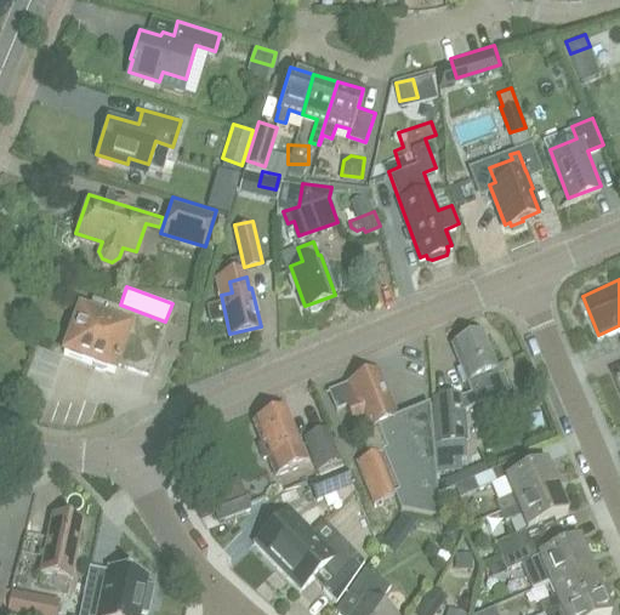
[(160,336),(164,324),(95,297),(90,309),(79,306),(69,334),(64,334),(62,342),(64,346),(63,351),(114,369),(118,360),(147,371),(160,336)]
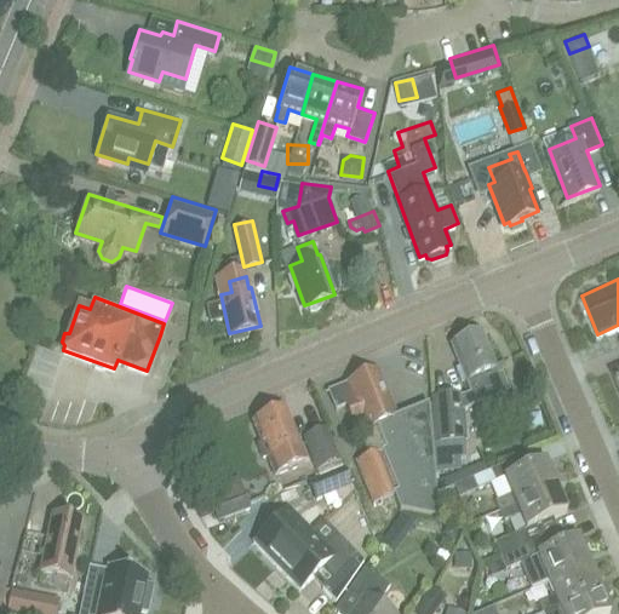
[(463,332),(456,336),(454,339),(450,342),(459,363),(456,366),(460,377),(464,376),(465,378),(468,377),(471,389),(462,392),(462,390),(431,395),(436,454),(465,452),(464,436),(466,436),(464,406),(509,388),(503,369),(497,372),(494,365),(496,365),(481,328),(466,334),(463,332)]
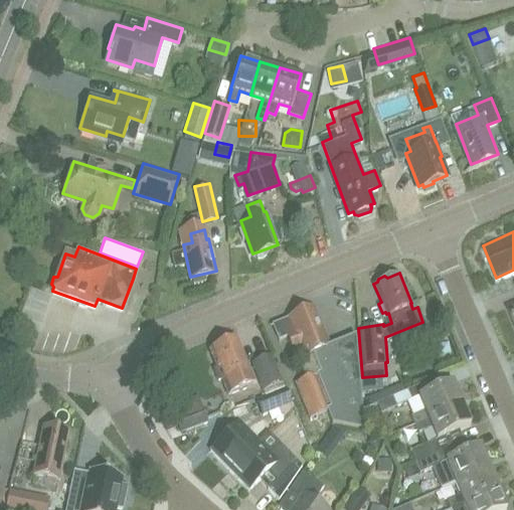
[(314,305),(289,316),(276,322),(281,334),(286,333),(292,348),(295,347),(306,375),(295,380),(309,414),(326,408),(332,421),(363,428),(355,332),(328,342),(314,305)]
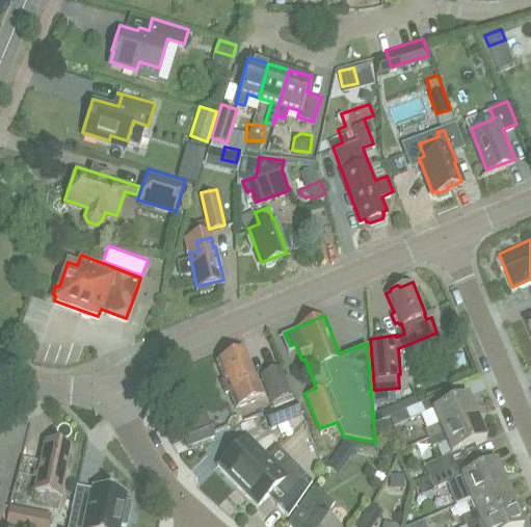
[(236,403),(263,393),(258,380),(244,348),(218,359),(224,375),(221,377),(226,389),(230,387),(231,390),(236,403)]
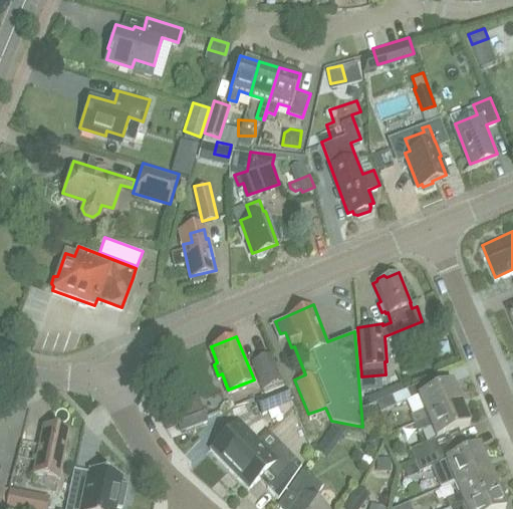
[(282,379),(271,350),(251,358),(262,388),(282,379)]
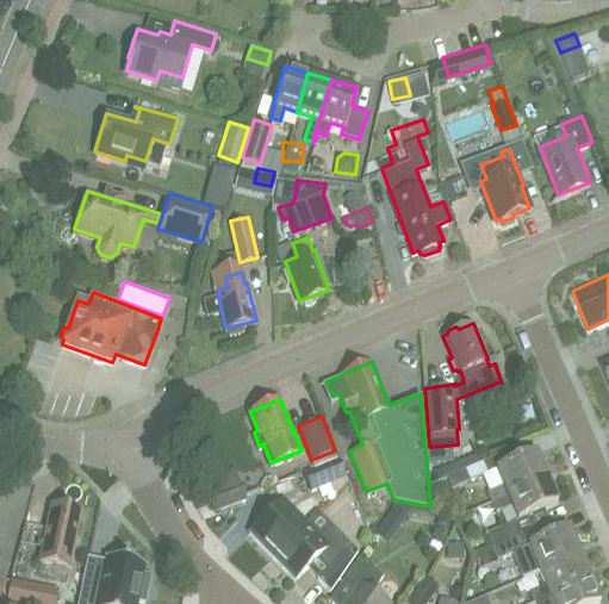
[(491,499),(547,474),(536,450),(528,454),(522,442),(483,458),(465,466),(470,477),(488,468),(489,472),(497,468),(503,483),(488,490),(491,499)]
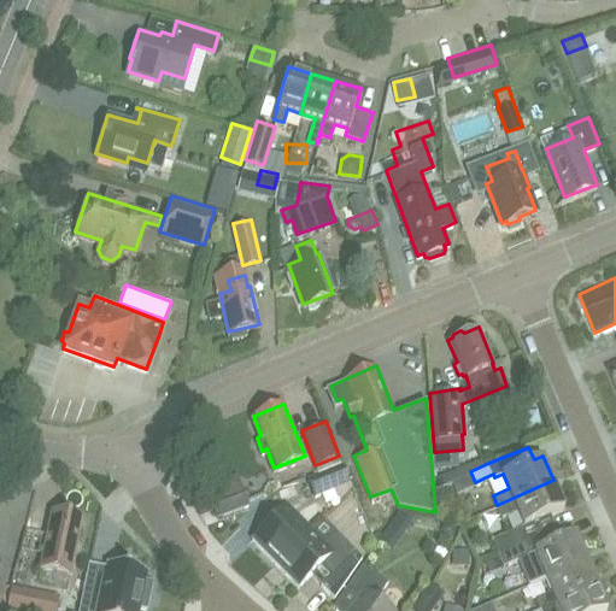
[(342,460),(306,475),(315,495),(351,480),(342,460)]
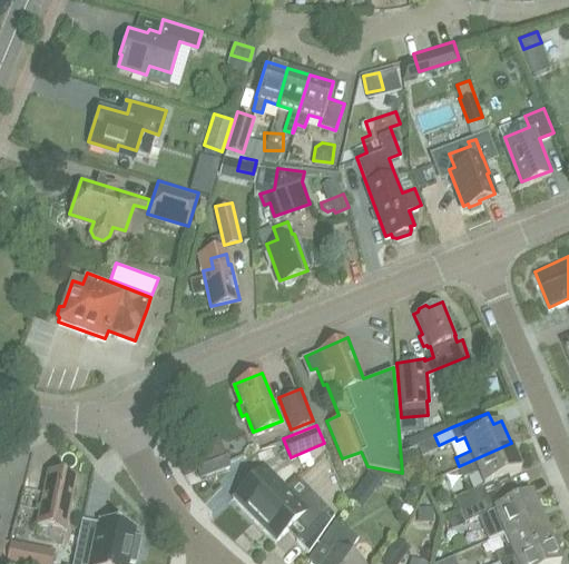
[(205,441),(212,455),(226,449),(222,438),(216,436),(205,441)]
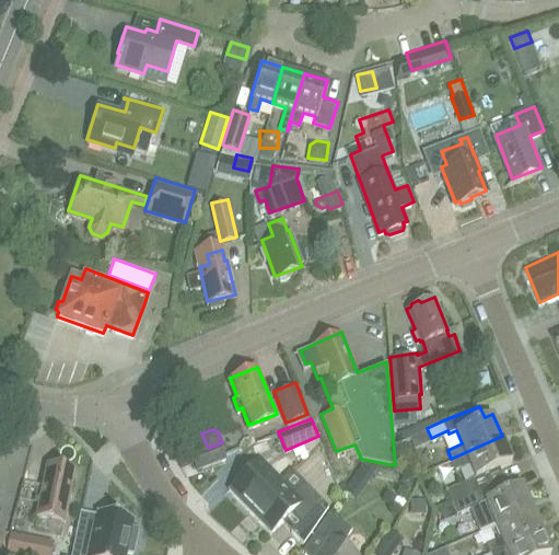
[(512,459),(502,436),(451,459),(454,467),(469,461),(475,475),(512,459)]
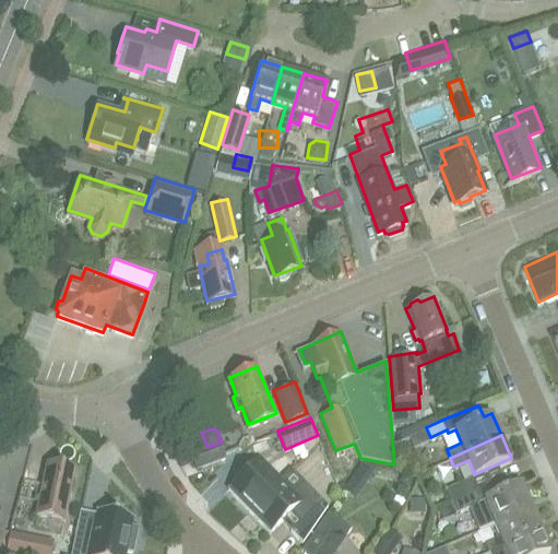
[(249,506),(281,475),(260,455),(229,485),(249,506)]
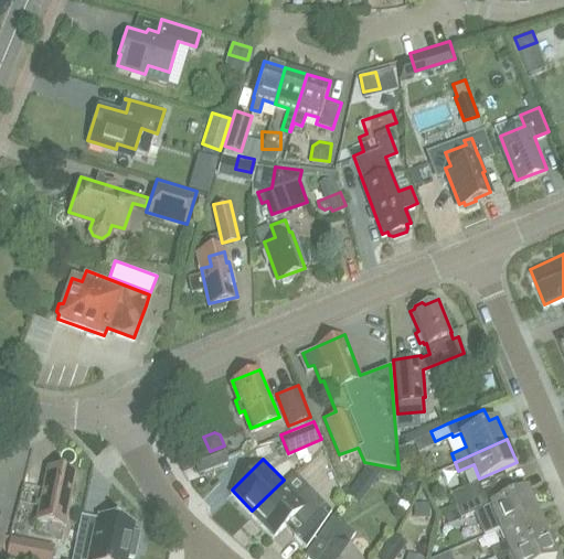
[(365,463),(358,474),(371,483),(379,472),(365,463)]
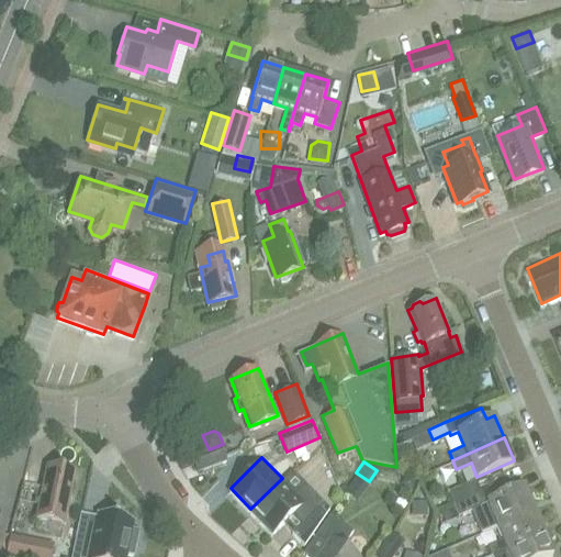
[(65,521),(76,470),(46,465),(36,514),(65,521)]
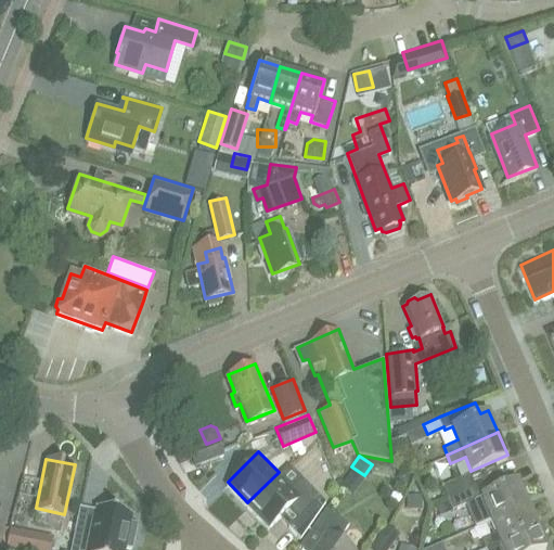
[(407,482),(410,471),(399,468),(397,473),(400,480),(407,482)]
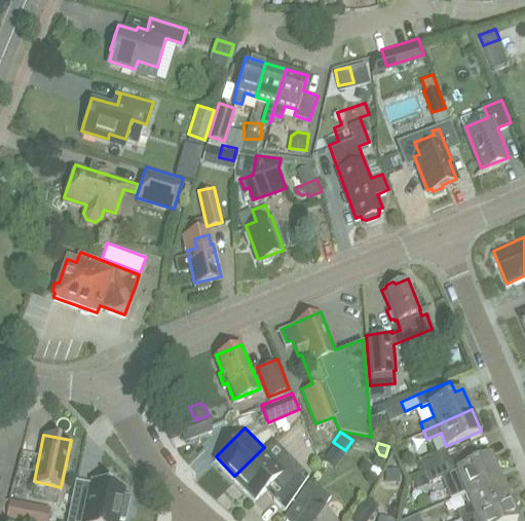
[(276,460),(264,447),(234,476),(255,497),(274,479),(283,487),(274,496),(285,508),(309,473),(287,450),(276,460)]
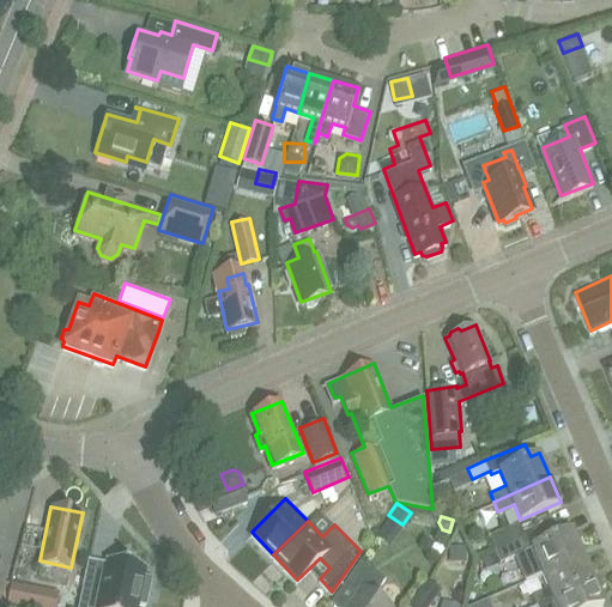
[(495,546),(521,534),(516,521),(489,532),(495,546)]
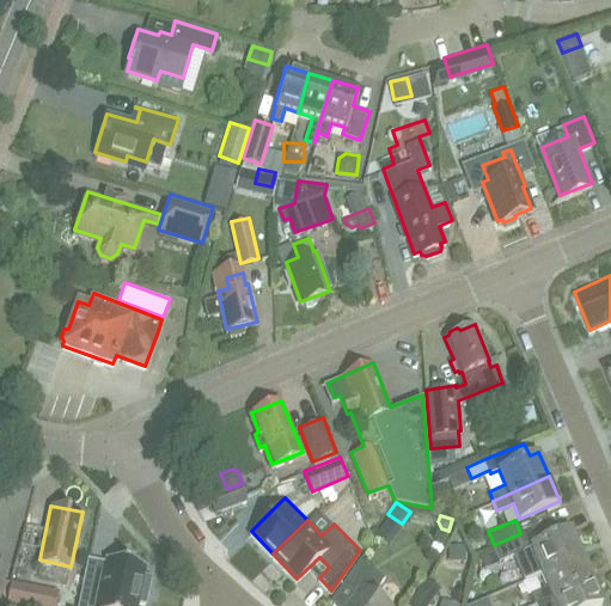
[(541,570),(581,554),(570,528),(530,545),(537,561),(520,567),(525,577),(541,570)]
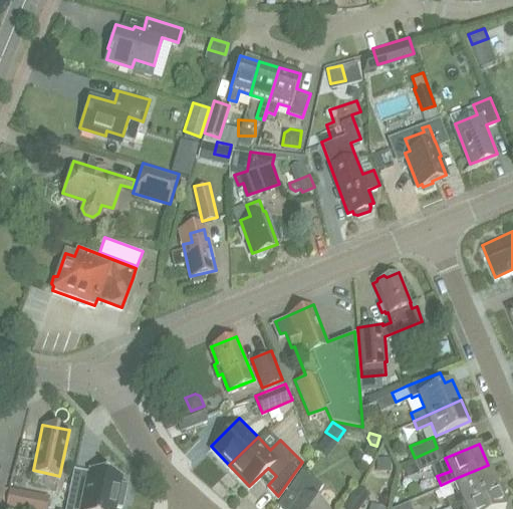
[(437,448),(415,458),(419,469),(441,460),(437,448)]
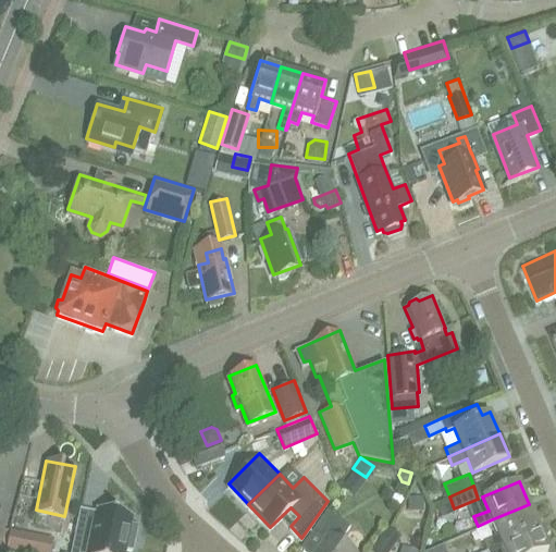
[(441,501),(441,489),(423,490),(424,502),(441,501)]
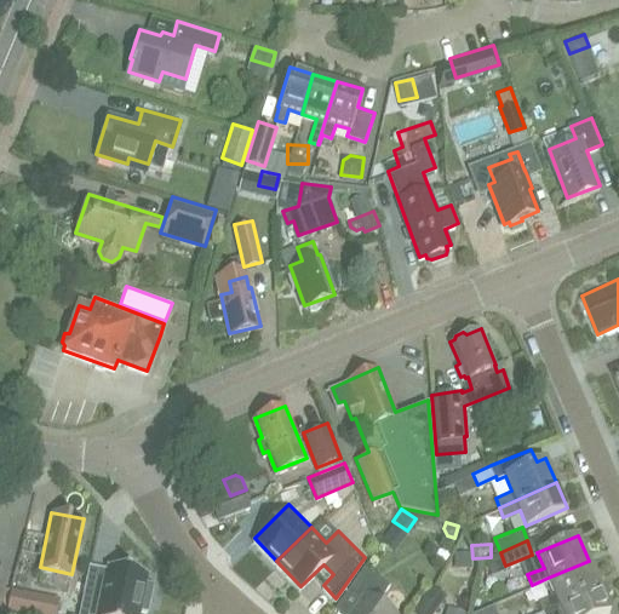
[(456,560),(470,558),(470,547),(456,547),(456,560)]
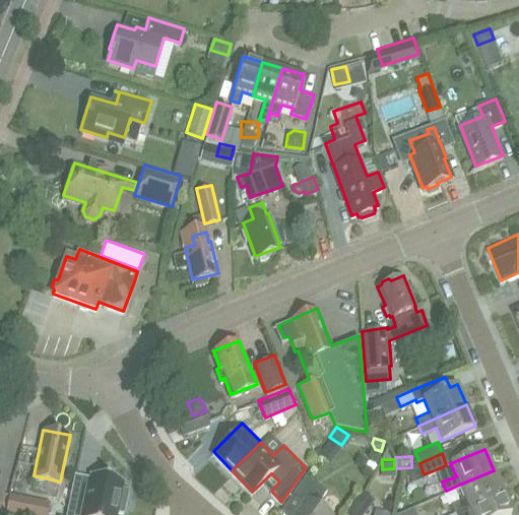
[(494,470),(459,485),(464,497),(451,503),(454,511),(502,490),(494,470)]
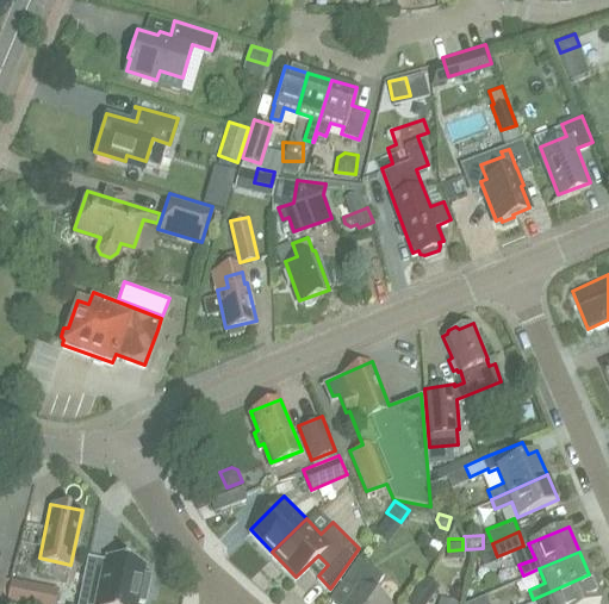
[(82,580),(76,603),(136,603),(137,598),(144,599),(150,572),(143,571),(145,561),(107,554),(106,556),(100,584),(82,580)]
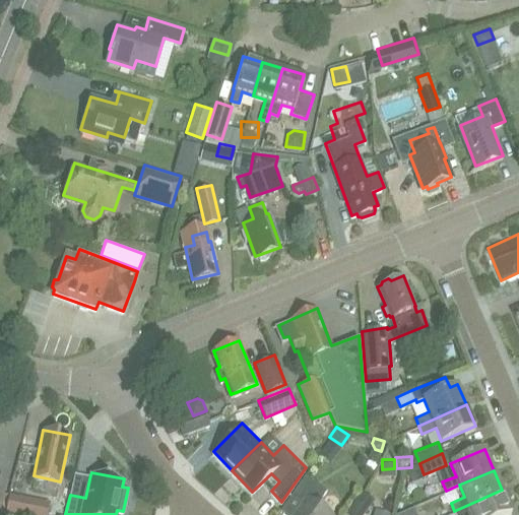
[(331,514),(333,513),(321,505),(320,499),(327,488),(306,472),(292,494),(304,502),(294,514),(331,514)]
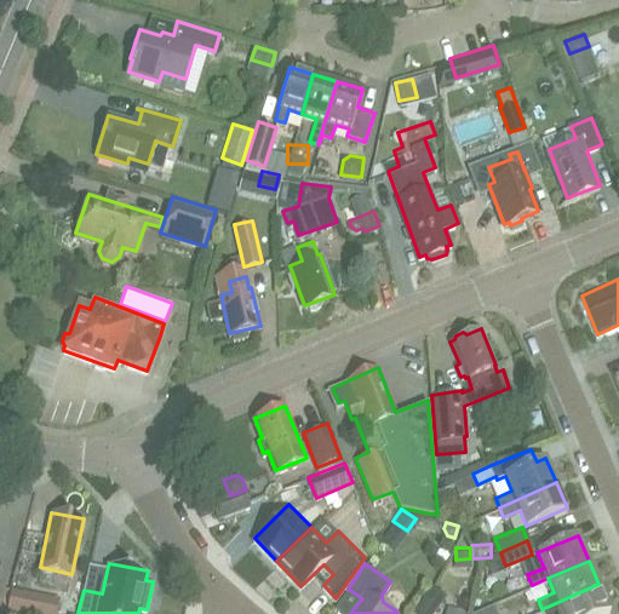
[(0,595),(10,571),(0,566),(0,595)]
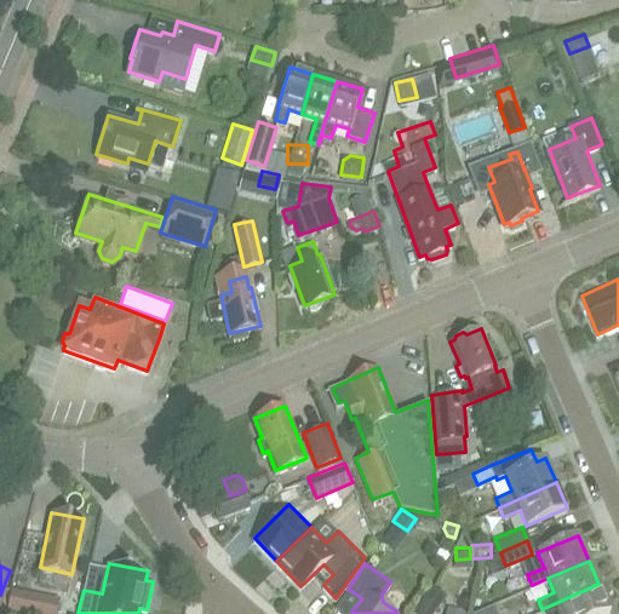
[(416,613),(431,613),(446,594),(433,584),(413,612),(416,613)]
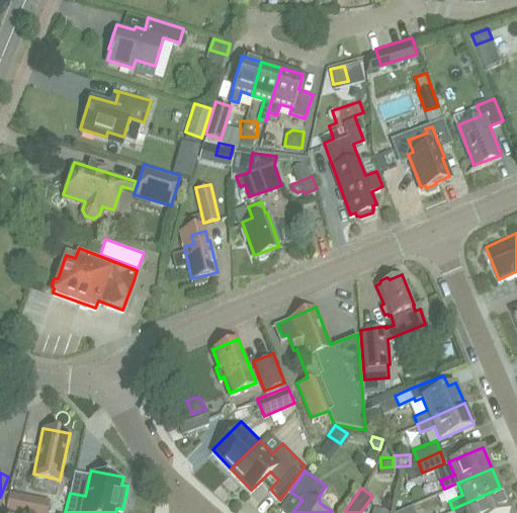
[(500,488),(452,509),(466,503),(470,512),(501,512),(509,510),(500,488)]
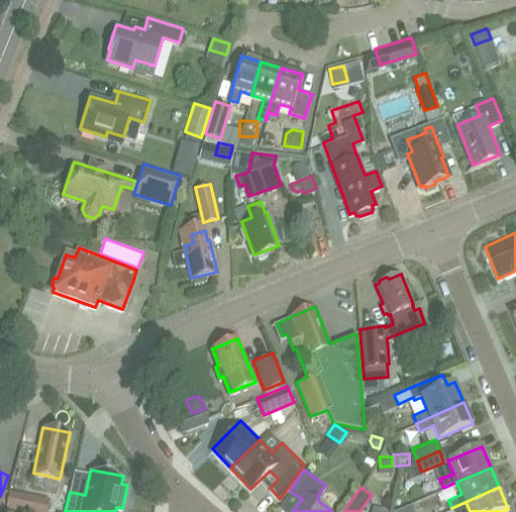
[(46,511),(49,497),(9,489),(4,511),(46,511)]
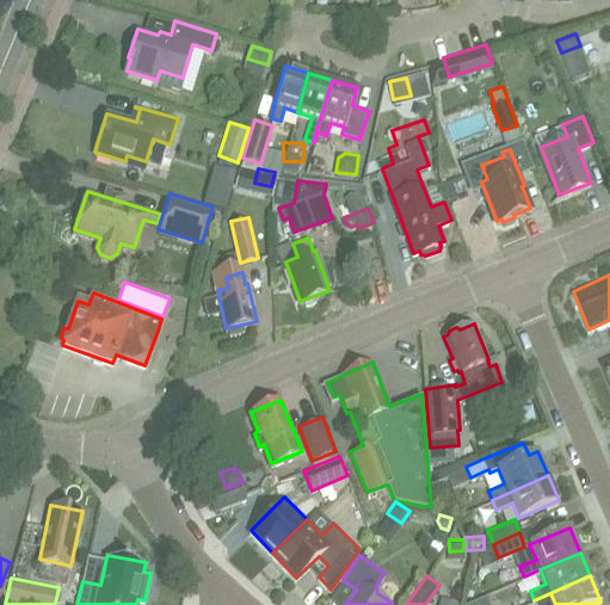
[(464,604),(492,604),(487,593),(463,603),(464,604)]
